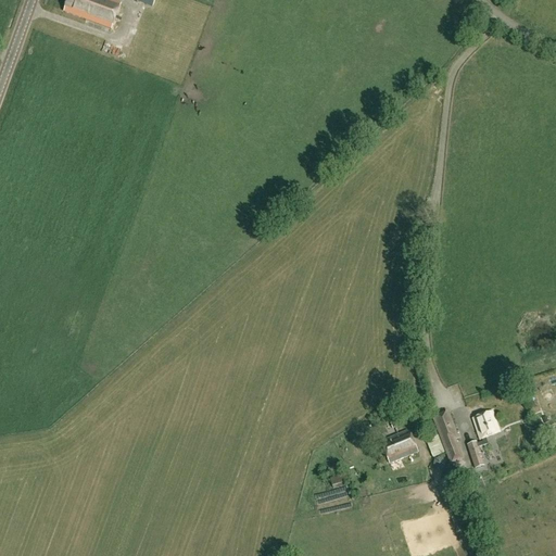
[(111,30),(119,4),(106,0),(67,0),(63,13),(111,30)]
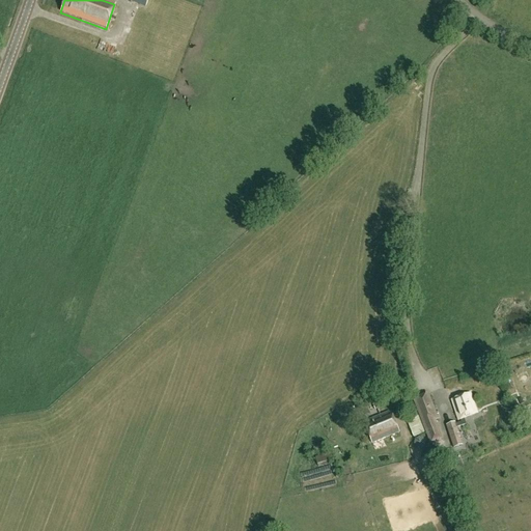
[(134,30),(141,32),(146,17),(139,14),(134,30)]
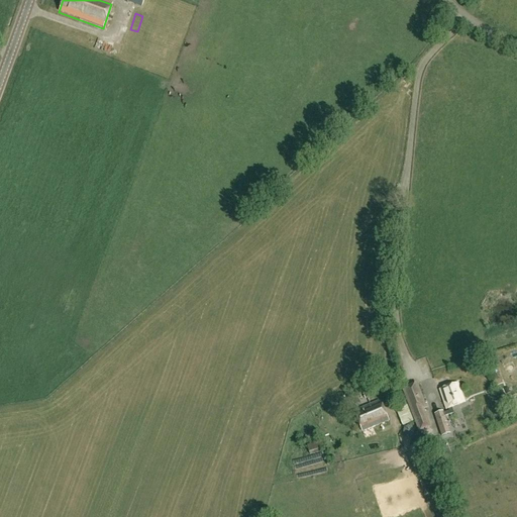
[(149,35),(154,16),(147,14),(142,33),(149,35)]
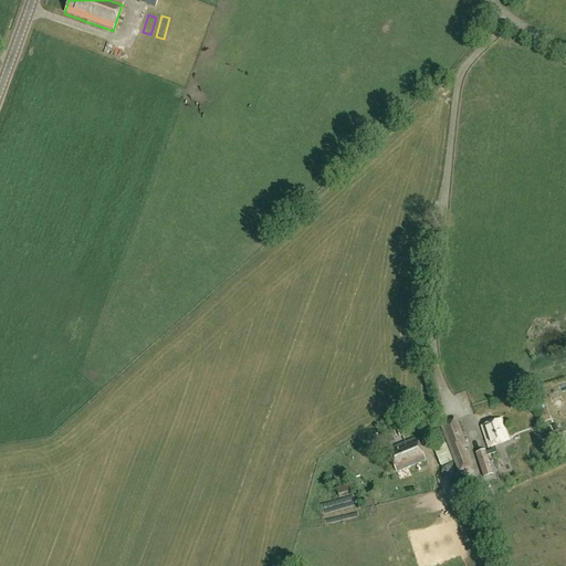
[(406,425),(402,418),(396,420),(399,428),(397,428),(400,437),(419,429),(416,420),(406,425)]
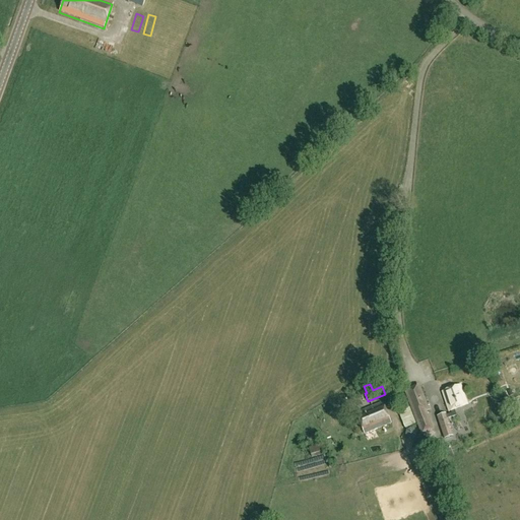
[(421,434),(432,430),(425,411),(428,410),(418,385),(405,390),(421,434)]
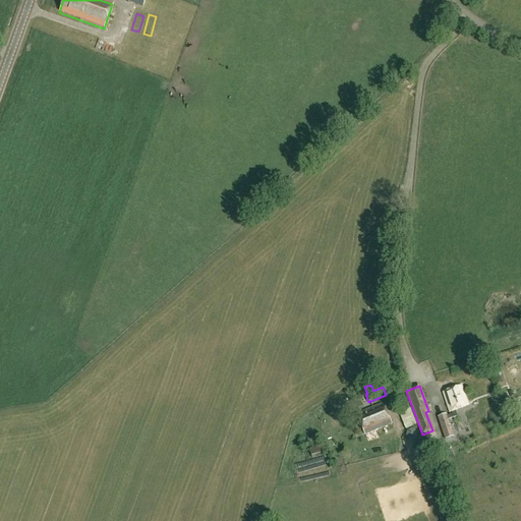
[(468,406),(461,386),(443,393),(450,412),(451,415),(447,416),(448,419),(457,416),(455,411),(468,406)]
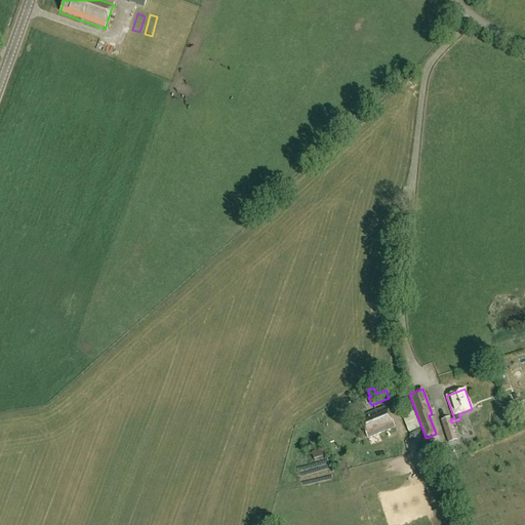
[(408,432),(420,428),(411,401),(403,404),(406,414),(403,416),(408,432)]
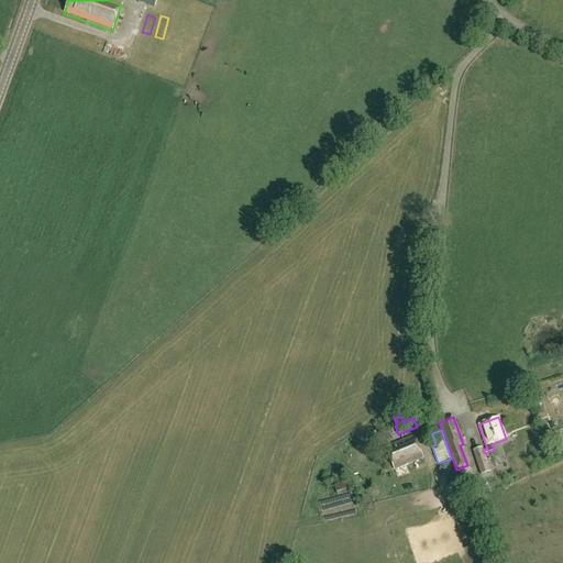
[(396,471),(423,459),(415,435),(386,448),(396,471)]
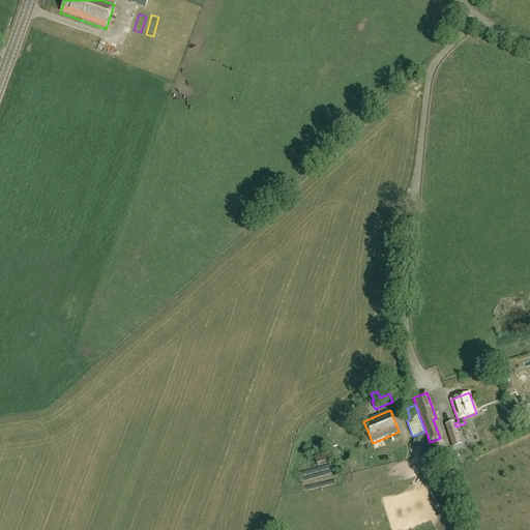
[(454,423),(454,422),(446,424),(453,446),(462,443),(455,427),(454,423)]
